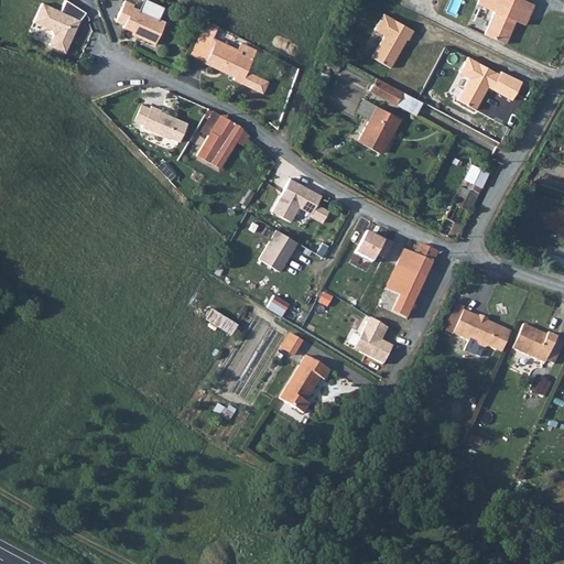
[(478,0),(476,6),(494,13),(484,35),(505,44),(514,22),(523,26),(533,4),(521,0),(478,0)]
